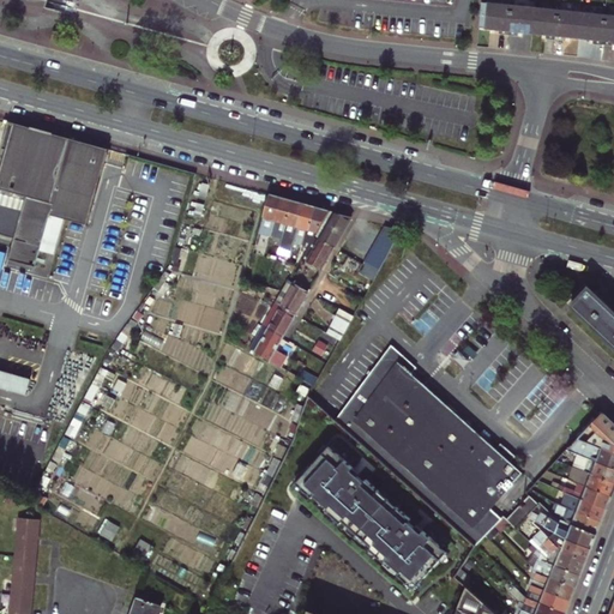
[(507,37),(511,7),(488,5),(482,4),(479,30),(498,31),(498,36),(507,37)]
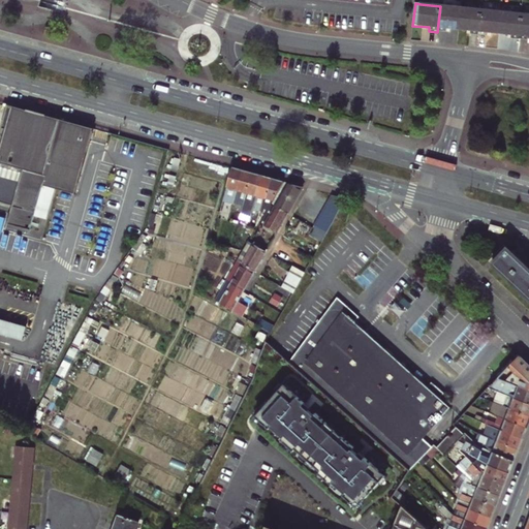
[(461,8),(440,6),(437,32),(446,33),(446,29),(458,30),(461,8)]
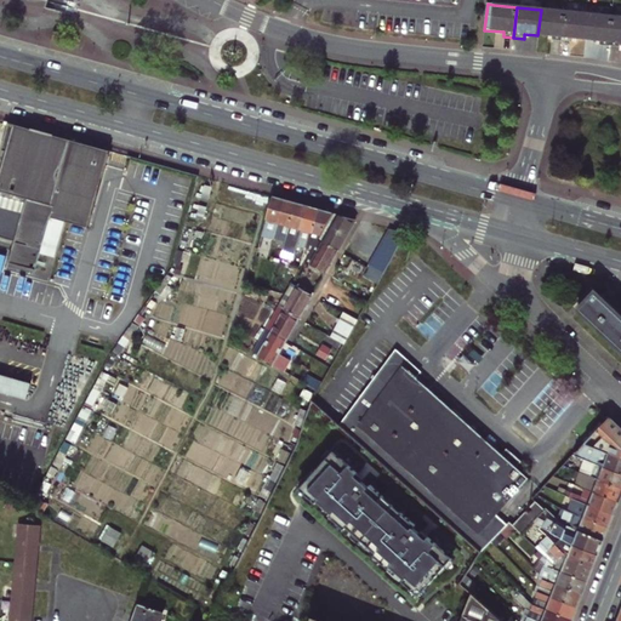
[(541,10),(537,35),(552,36),(551,43),(560,43),(564,13),(541,10)]
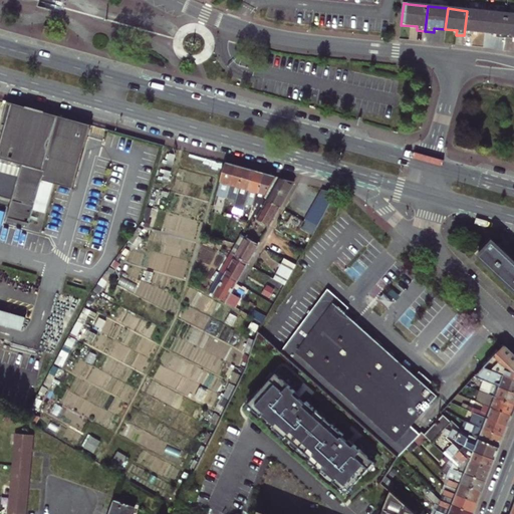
[(487,13),(467,11),(464,35),(473,36),(474,32),(485,34),(487,13)]
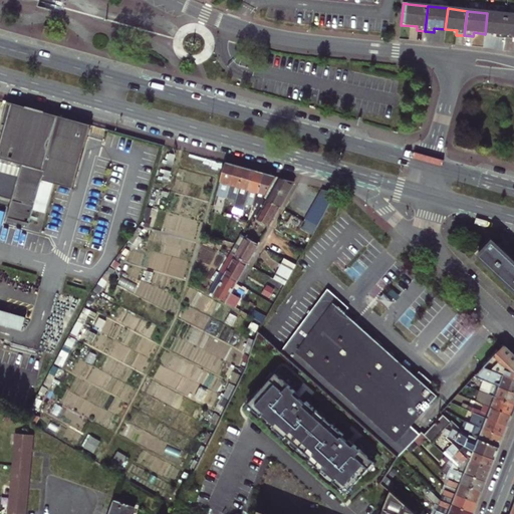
[(504,40),(507,15),(487,13),(485,34),(497,35),(496,39),(504,40)]
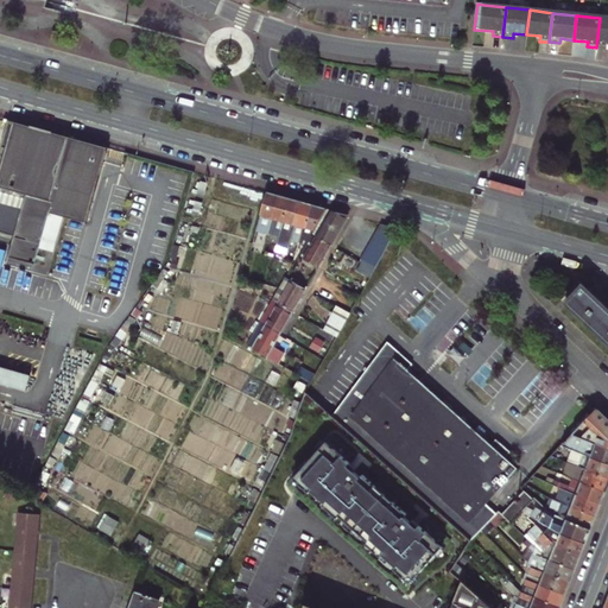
[(607,19),(600,18),(596,48),(607,49),(607,44),(607,43),(607,19)]
